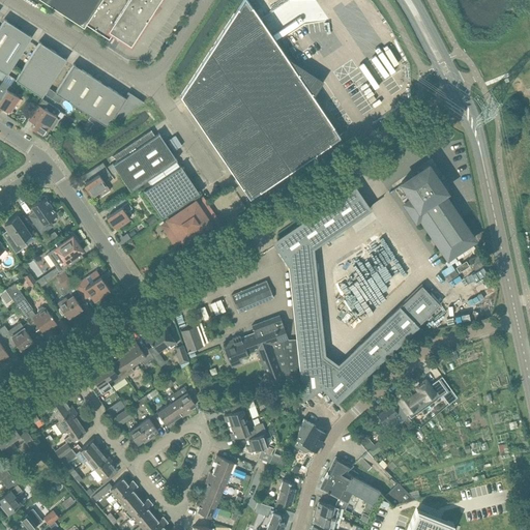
[(42,0),(57,9),(65,15),(84,26),(85,24),(109,39),(113,32),(122,38),(130,43),(150,12),(151,11),(149,10),(153,5),(154,6),(155,4),(157,0),(42,0)]
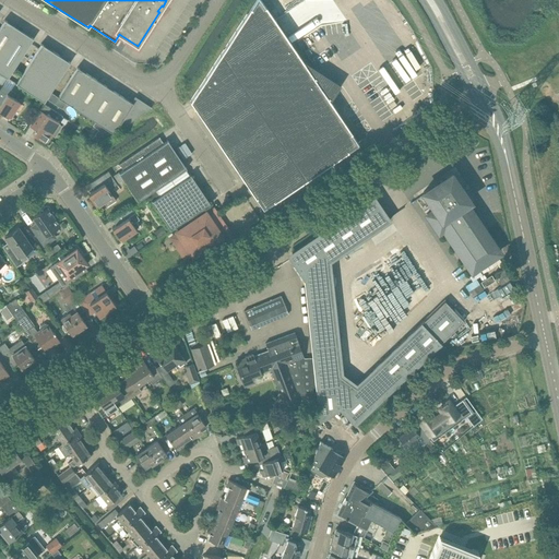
[(256,0),(247,14),(190,100),(199,114),(252,192),(253,191),(263,206),(278,197),(280,198),(343,155),(342,153),(356,143),(346,129),(347,128),(330,102),(341,85),(312,67),(301,60),(270,12),(265,7),(260,0),(256,0)]
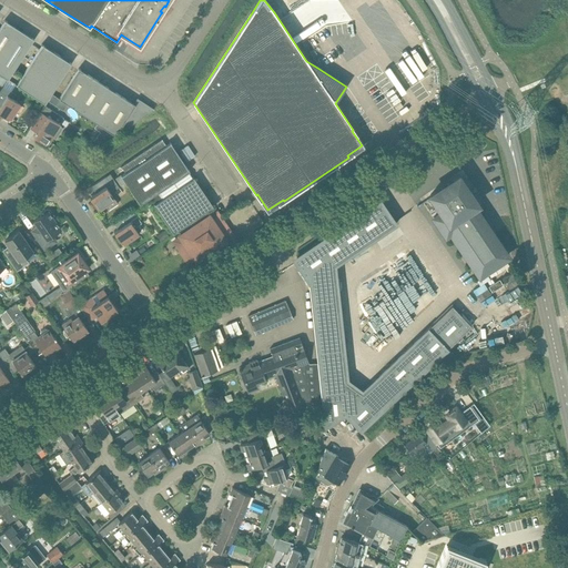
[(0,73),(8,79),(33,39),(4,20),(3,21),(4,21),(0,27),(0,73)]
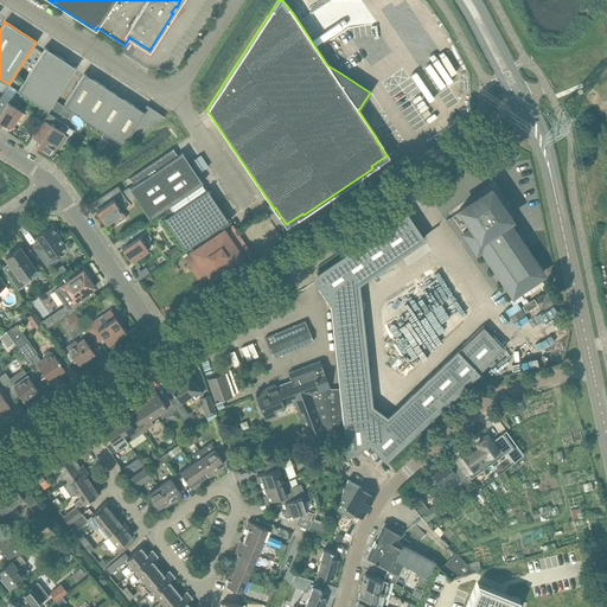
[(17,89),(17,90),(48,110),(76,68),(44,48),(44,49),(18,90),(17,89)]
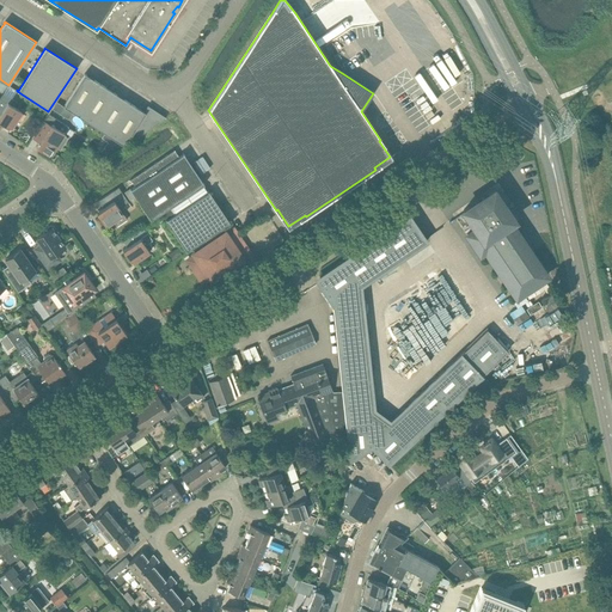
[(84,73),(63,105),(63,106),(124,146),(129,139),(132,141),(165,117),(163,118),(148,109),(145,114),(84,73)]
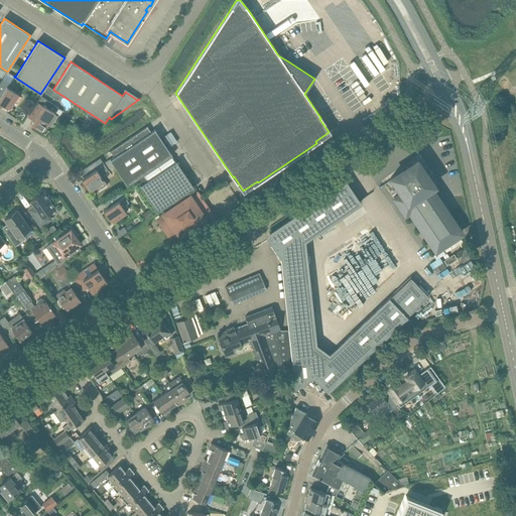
[(18,95),(19,95),(11,90),(14,86),(3,79),(0,82),(0,83),(6,88),(0,96),(0,103),(7,108),(7,107),(9,108),(18,95)]
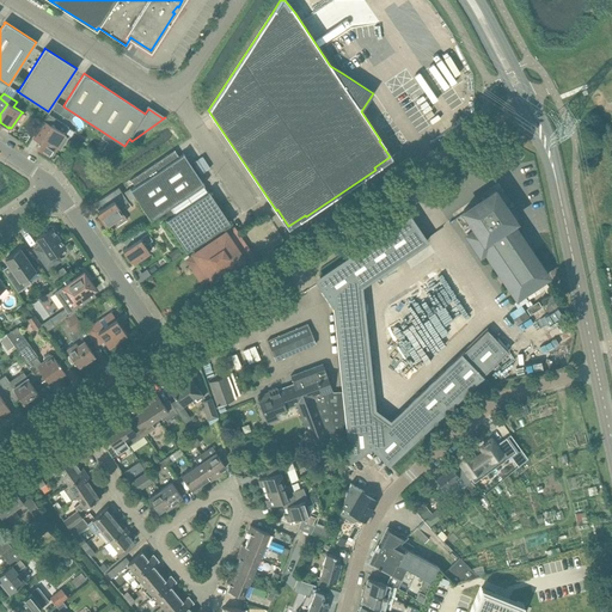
[(72,111),(57,103),(53,109),(67,118),(72,111)]
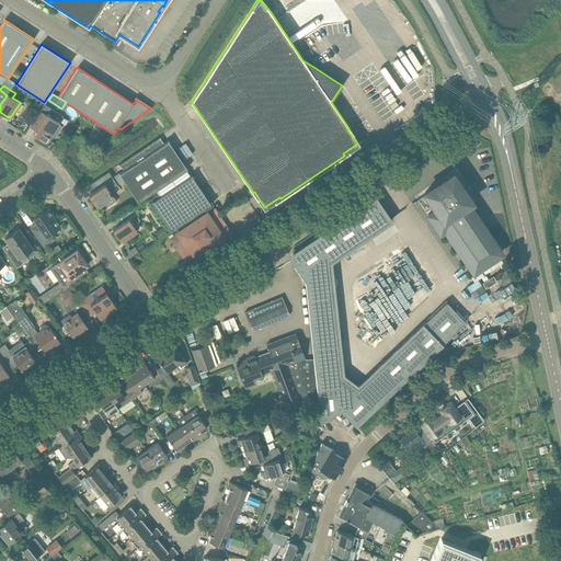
[(63,116),(57,113),(58,113),(44,104),(45,102),(31,123),(37,127),(34,133),(33,134),(44,141),(45,140),(47,141),(52,134),(55,136),(61,127),(58,125),(63,116)]
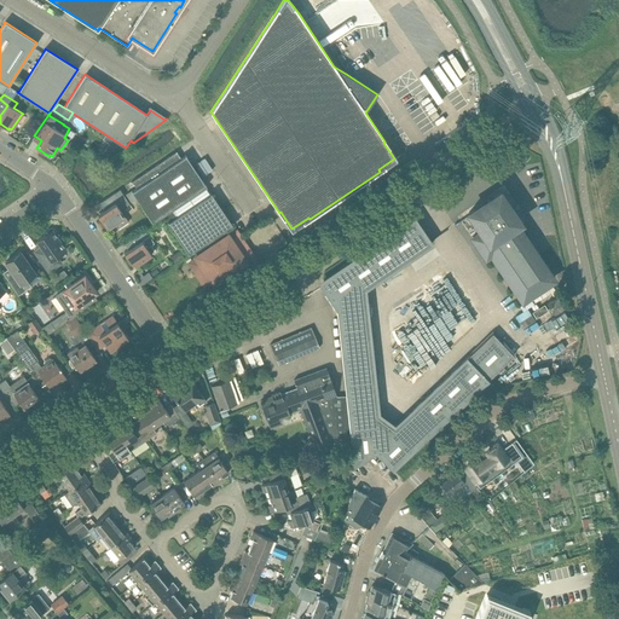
[(173,209),(201,190),(207,186),(185,155),(184,155),(185,156),(180,158),(175,151),(132,181),(137,189),(132,191),(132,190),(131,191),(152,223),(163,215),(173,209)]
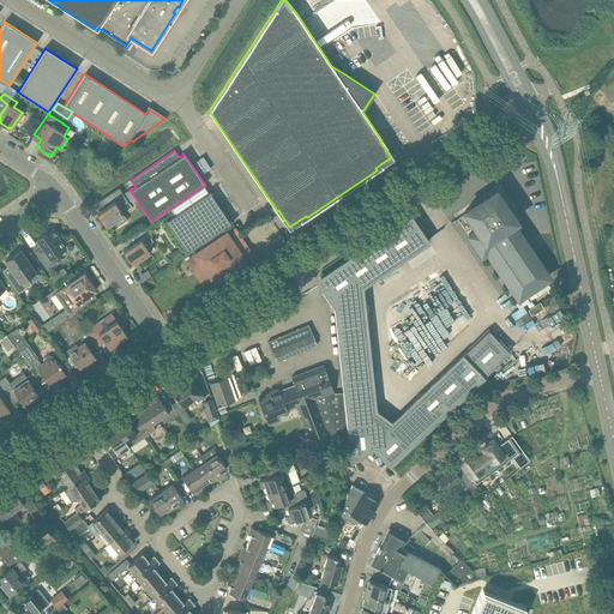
[(372,184),(367,178),(360,182),(363,188),(372,184)]
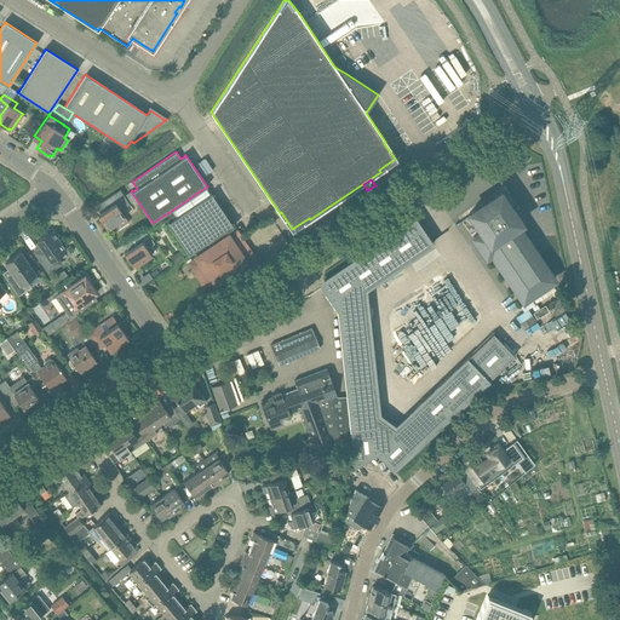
[(99,213),(98,214),(101,219),(105,227),(107,227),(108,228),(115,224),(124,218),(125,218),(120,211),(130,205),(120,190),(115,193),(99,204),(104,211),(99,213)]
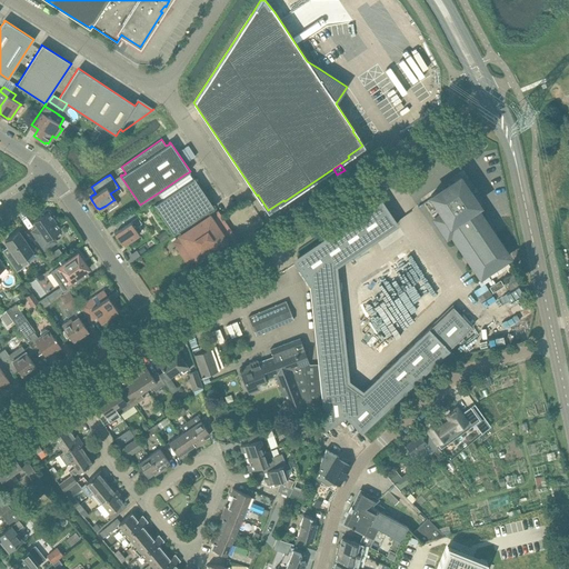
[(120,176),(117,178),(121,186),(126,183),(120,176)]
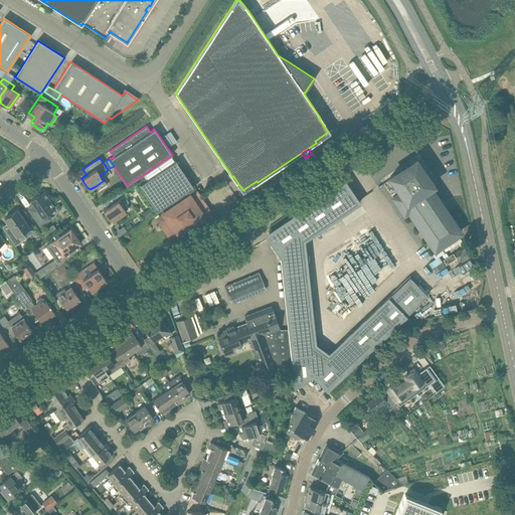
[(415,160),(389,177),(400,192),(398,193),(392,197),(399,206),(404,213),(408,210),(435,249),(448,241),(453,248),(463,241),(458,234),(459,233),(460,232),(430,187),(433,185),(430,181),(418,164),(415,160)]
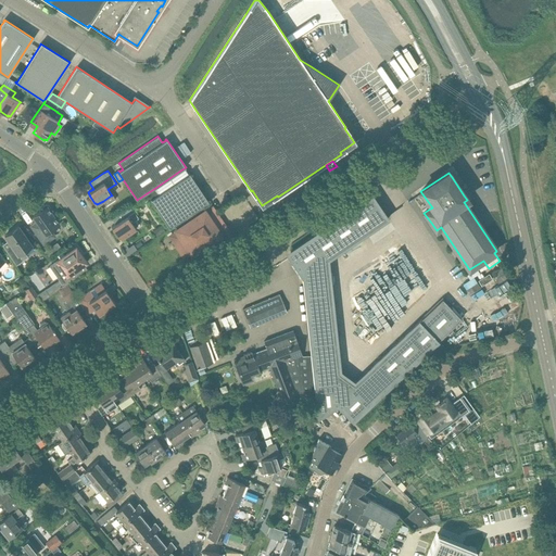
[(155,188),(147,193),(150,200),(151,200),(169,228),(173,226),(201,206),(209,202),(189,174),(189,175),(185,177),(160,194),(155,188)]
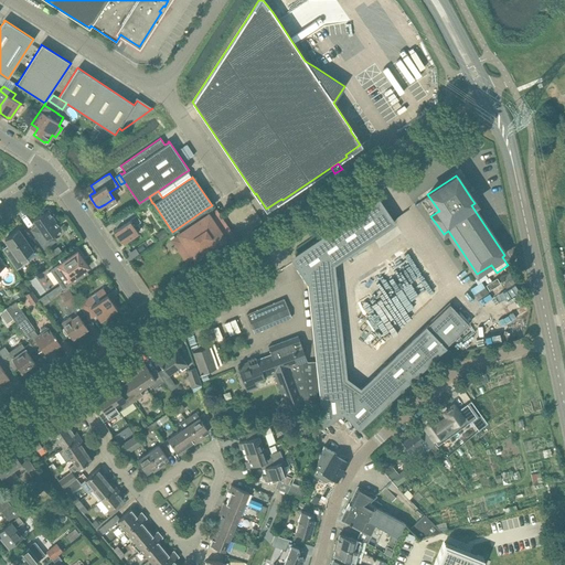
[(295,255),(294,262),(307,280),(316,361),(320,407),(322,426),(343,414),(358,428),(359,429),(364,424),(365,424),(371,418),(371,417),(390,400),(391,400),(397,394),(396,393),(412,379),(416,374),(428,363),(435,356),(445,348),(452,340),(460,332),(469,324),(449,304),(360,390),(345,377),(333,264),(394,223),(379,199),(365,208),(364,208),(358,212),(358,213),(317,240),(310,244),(310,245),(295,255)]
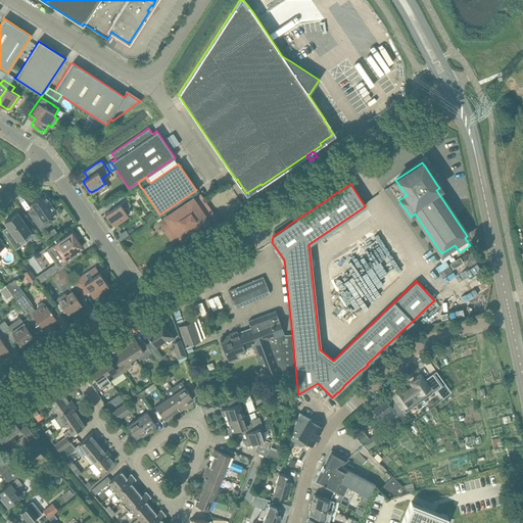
[(48,217),(56,211),(48,200),(49,198),(46,193),(43,193),(38,196),(39,198),(31,203),(34,208),(29,212),(41,230),(50,224),(51,221),(48,217)]
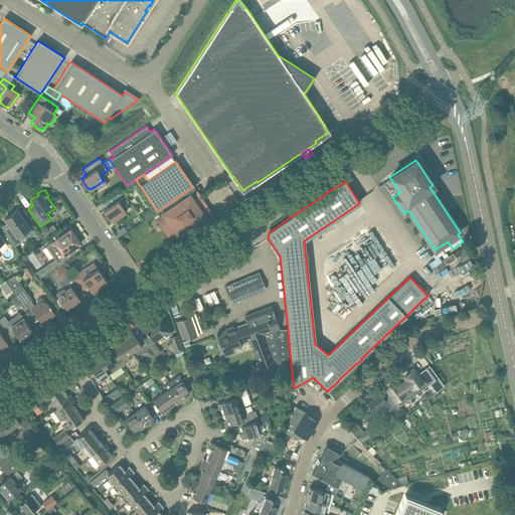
[(118,191),(103,201),(107,207),(105,208),(103,210),(106,213),(110,220),(111,219),(112,221),(125,212),(125,213),(126,212),(122,206),(128,202),(122,192),(120,190),(118,191)]
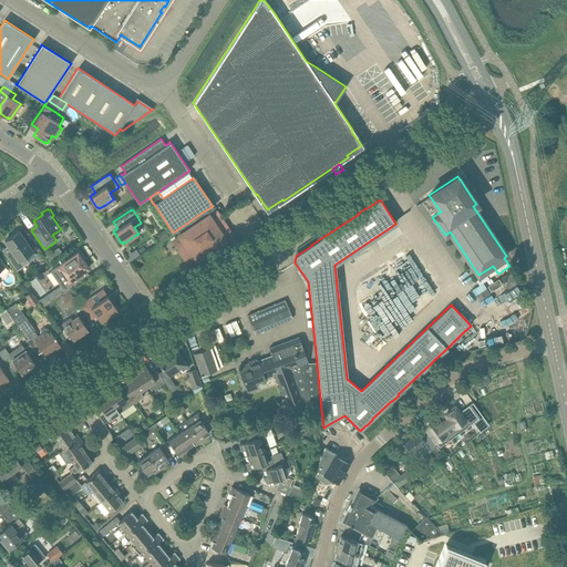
[(179,234),(178,235),(179,236),(173,240),(187,263),(194,258),(195,260),(226,240),(225,239),(223,236),(229,232),(216,212),(209,216),(208,215),(207,215),(205,210),(176,230),(179,234)]
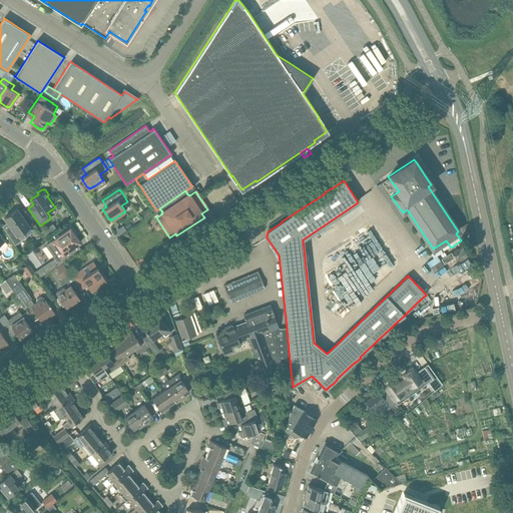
[(11,227),(6,231),(15,244),(26,237),(22,231),(29,226),(17,208),(4,217),(11,227)]
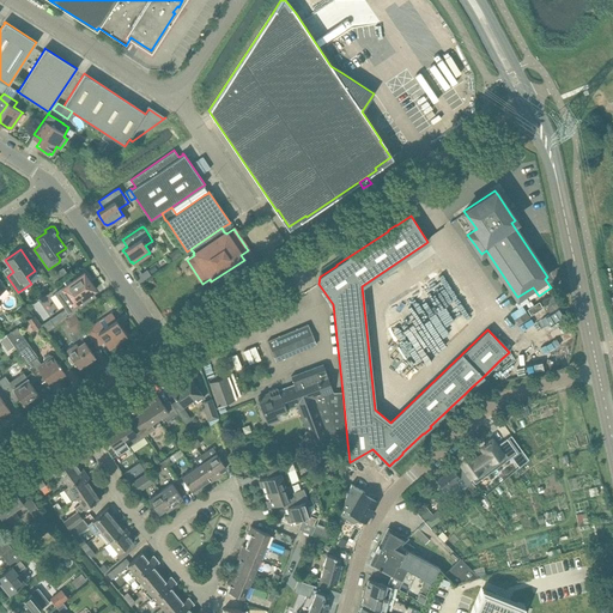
[(71,316),(74,313),(91,301),(86,295),(95,290),(89,281),(91,280),(84,271),(74,277),(76,279),(55,293),(71,316)]
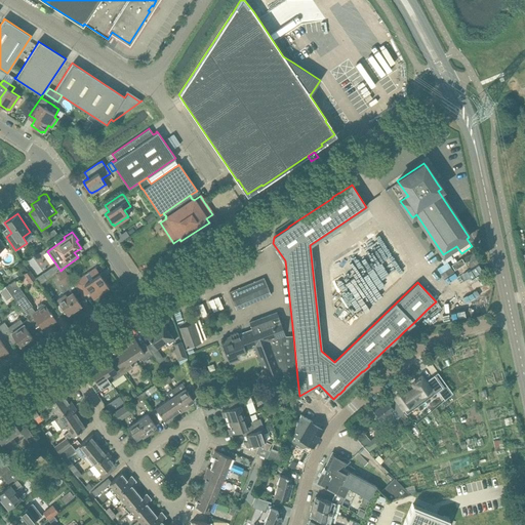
[(454,286),(460,297),(476,290),(478,295),(489,290),(479,270),(485,267),(476,246),(447,260),(437,266),(448,289),(454,286)]
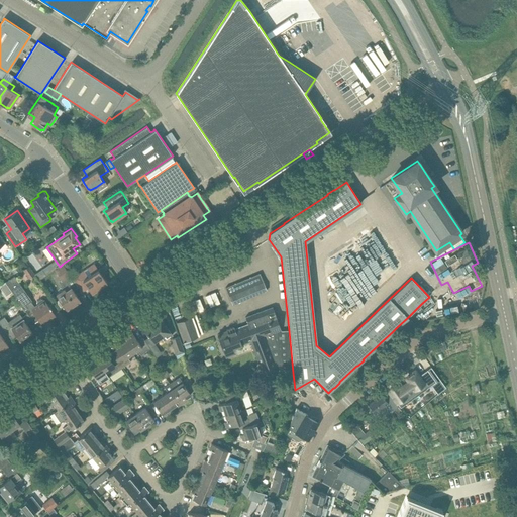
[(73,278),(82,292),(88,288),(91,293),(106,283),(101,275),(104,273),(101,268),(98,270),(94,264),(73,278)]
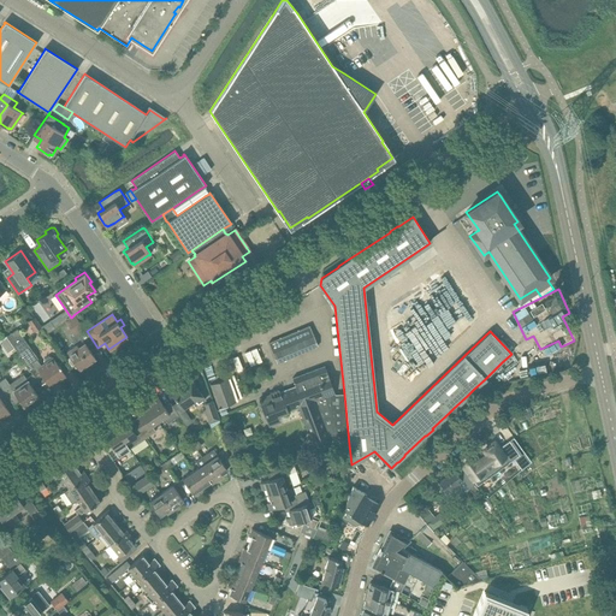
[(93,342),(75,315),(65,321),(73,333),(76,332),(81,339),(75,344),(76,345),(66,351),(69,355),(64,359),(69,366),(73,362),(78,368),(82,366),(84,369),(93,363),(92,360),(95,357),(86,345),(92,342),(93,342)]
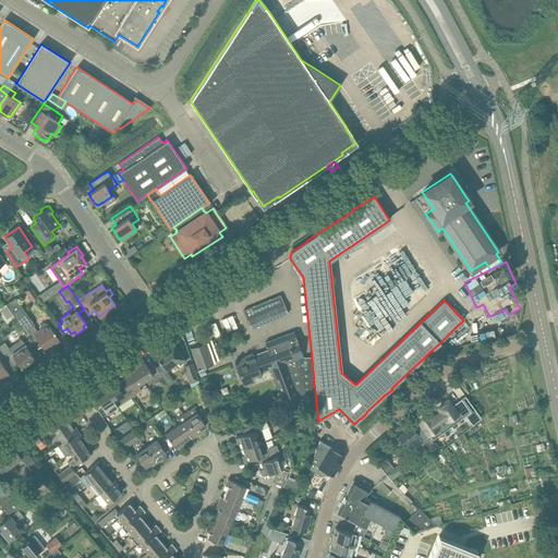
[(32,300),(37,296),(31,288),(25,291),(32,300)]
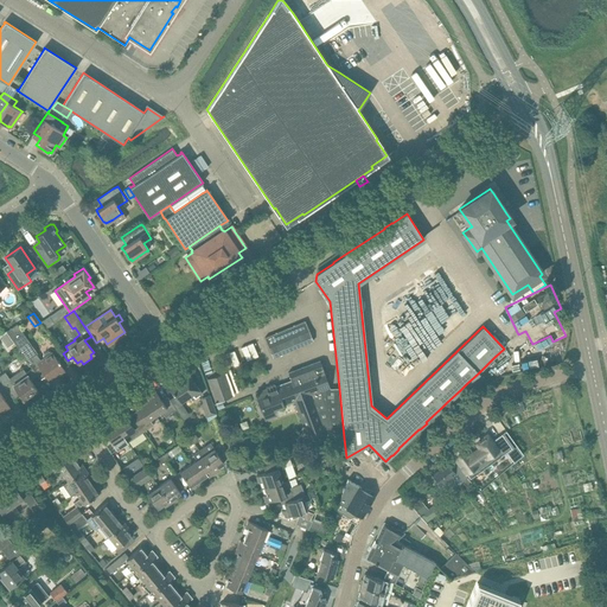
[(49,317),(40,323),(45,328),(53,324),(49,317)]
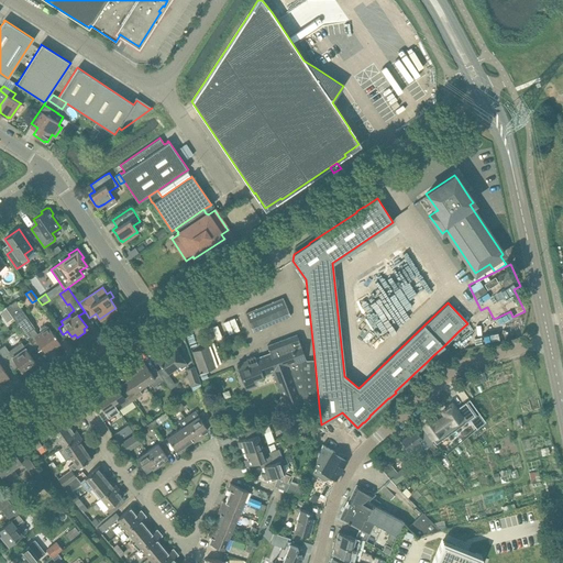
[(290,317),(282,298),(266,305),(246,312),(249,319),(247,319),(253,332),(289,317),(290,317)]
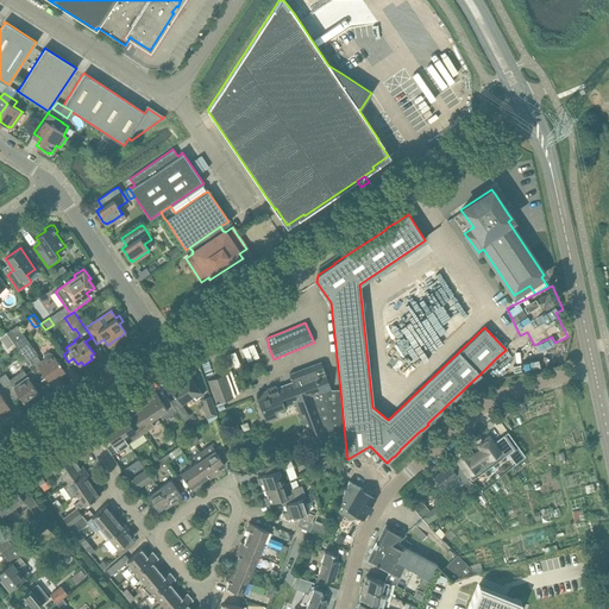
[(24,336),(13,343),(32,370),(37,377),(39,381),(45,377),(50,383),(57,378),(56,377),(64,371),(58,363),(60,363),(58,360),(57,362),(52,353),(51,355),(50,352),(48,352),(43,356),(42,358),(43,359),(39,362),(35,355),(37,353),(24,336)]
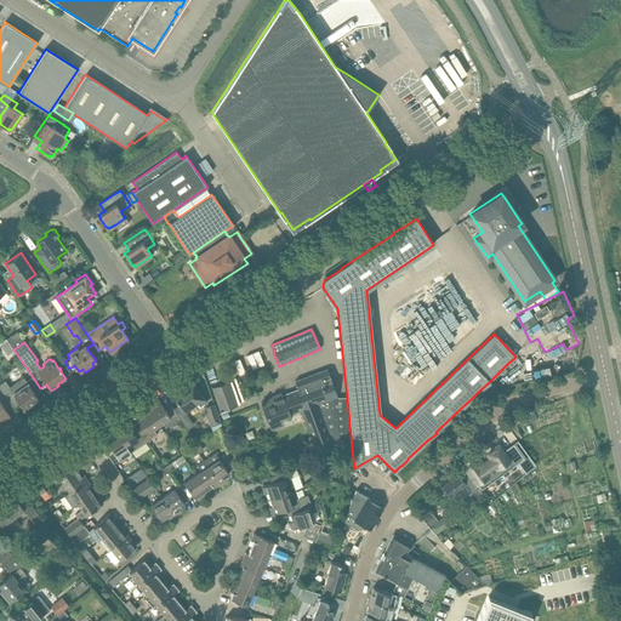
[(258,349),(239,358),(245,371),(265,363),(258,349)]
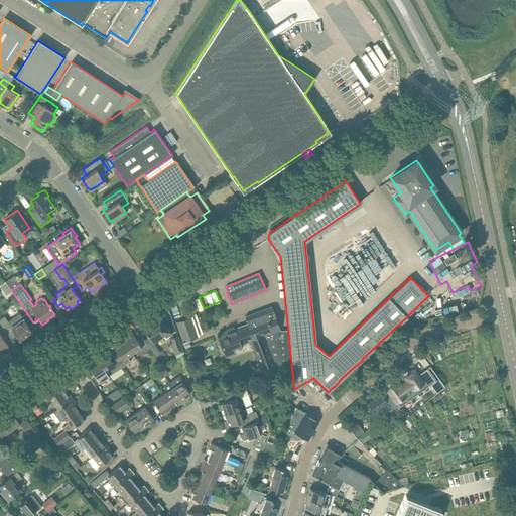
[(219,334),(217,335),(217,337),(219,337),(226,356),(233,353),(231,348),(250,341),(265,382),(268,381),(292,372),(288,330),(280,331),(271,306),(245,316),(247,324),(234,329),(233,327),(226,329),(227,331),(219,334)]
